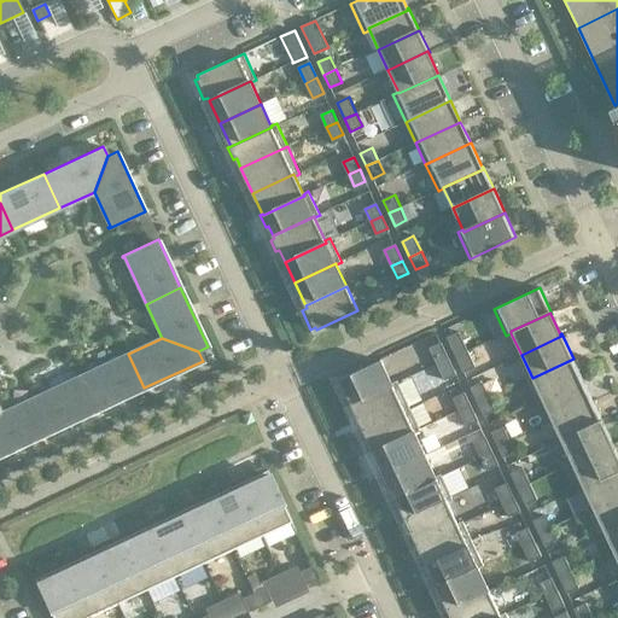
[(450,344),(456,356),(467,351),(461,338),(450,344)]
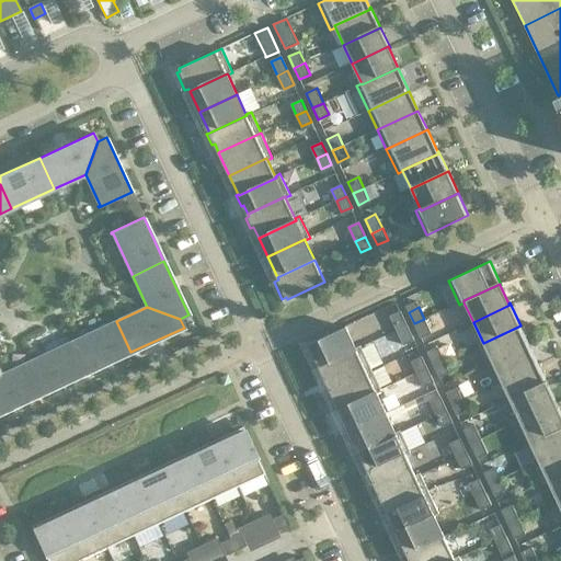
[(390,317),(397,330),(407,325),(400,311),(390,317)]
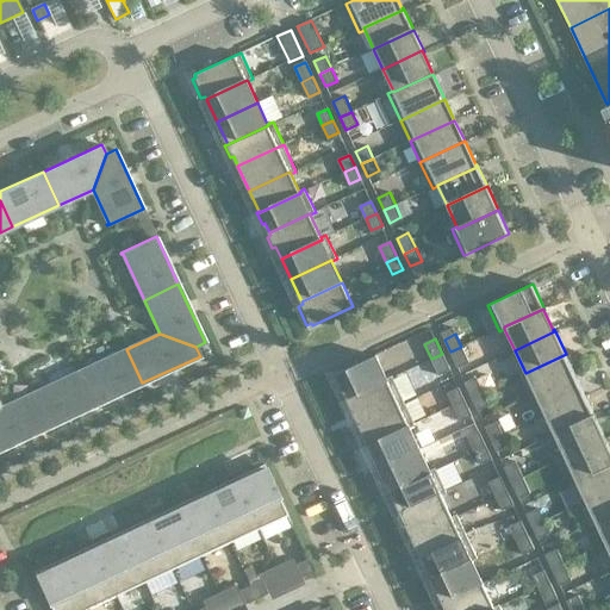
[(470,362),(461,347),(450,352),(458,368),(470,362)]
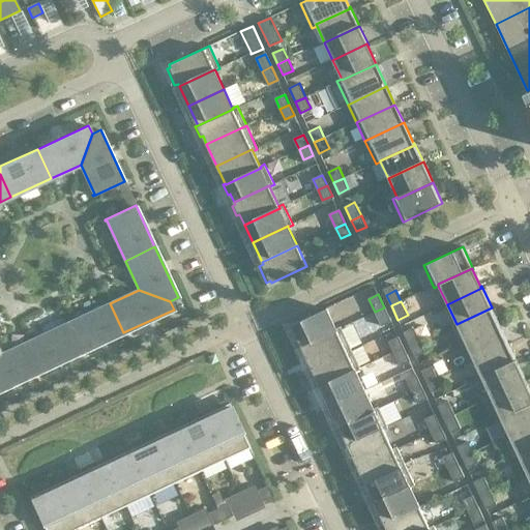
[(123,332),(110,303),(69,322),(83,352),(123,332)]
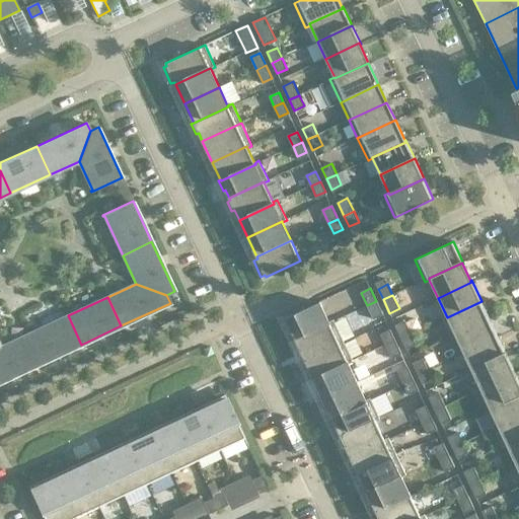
[(381,311),(376,301),(367,305),(372,315),(381,311)]
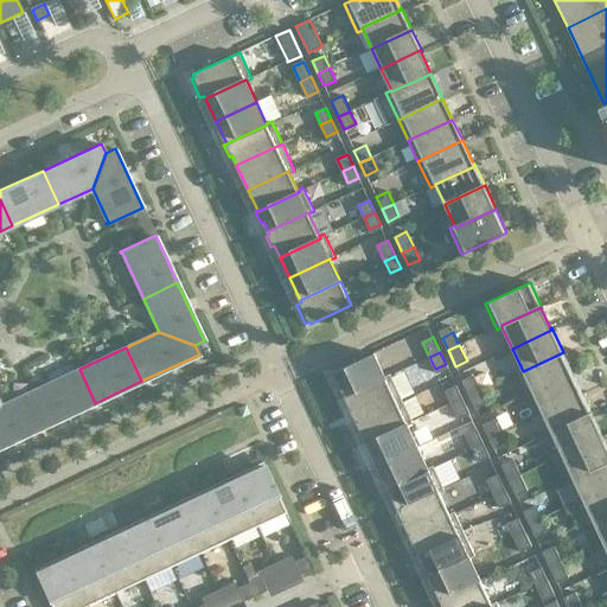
[(573,372),(563,352),(523,371),(532,391),(573,372)]
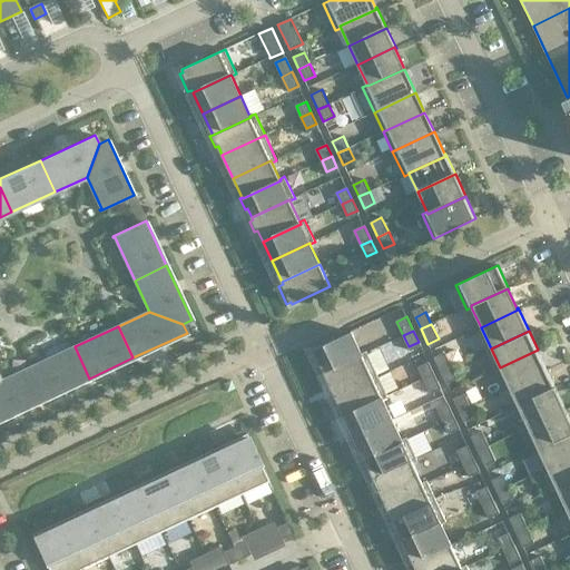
[(321,366),(324,373),(362,355),(361,354),(352,332),(321,346),(320,344),(308,350),(316,367),(321,366)]
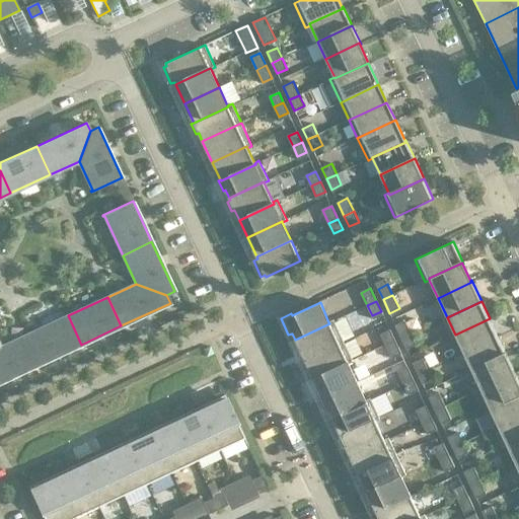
[(81,345),(68,315),(28,335),(42,363),(81,345)]
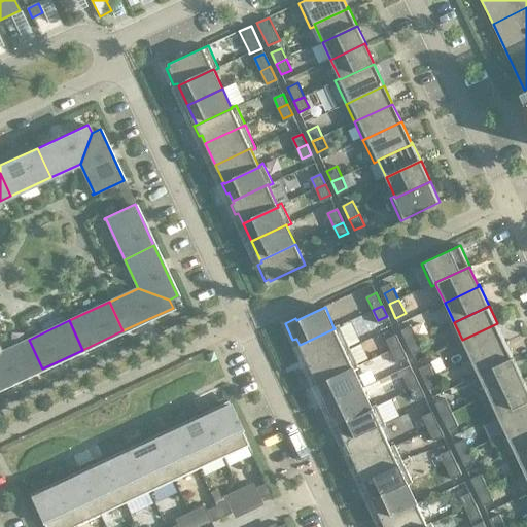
[(505,342),(497,323),(462,340),(470,357),(505,342)]
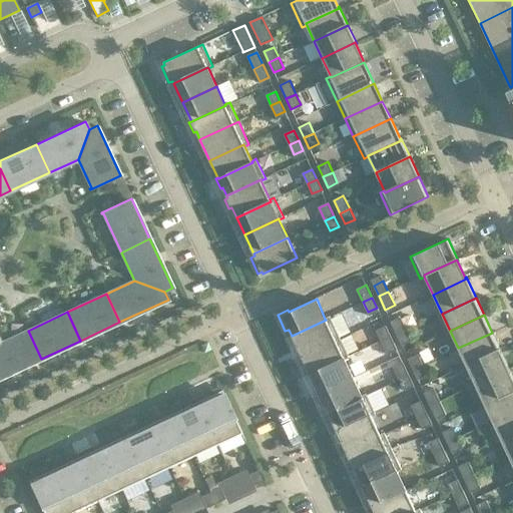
[(341,339),(330,316),(325,319),(326,320),(292,336),(302,357),(341,339)]
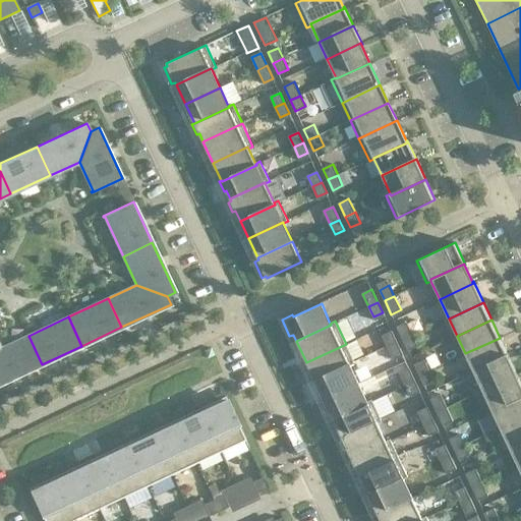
[(397,327),(403,340),(413,336),(406,322),(397,327)]
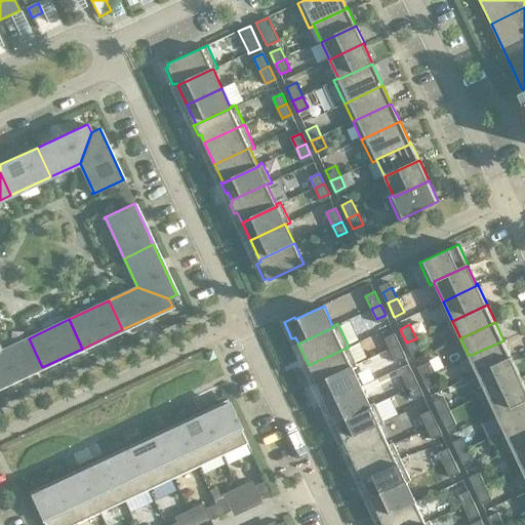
[(386,338),(391,349),(400,345),(395,334),(386,338)]
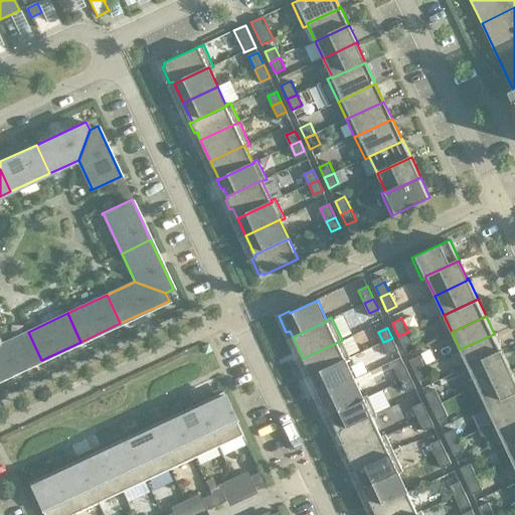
[(0,379),(41,360),(28,332),(0,344),(0,379)]
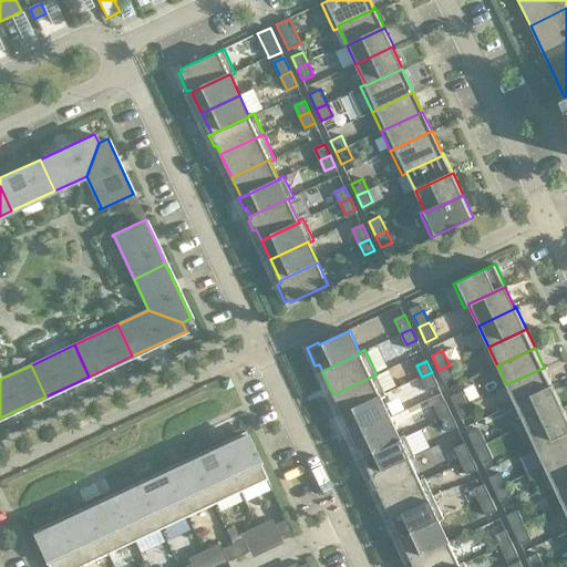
[(455,377),(450,366),(439,370),(444,382),(455,377)]
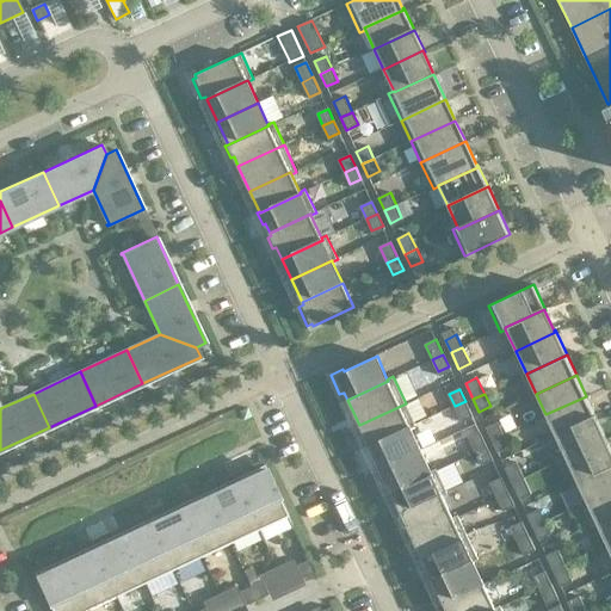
[(596,417),(586,396),(545,414),(555,436),(596,417)]
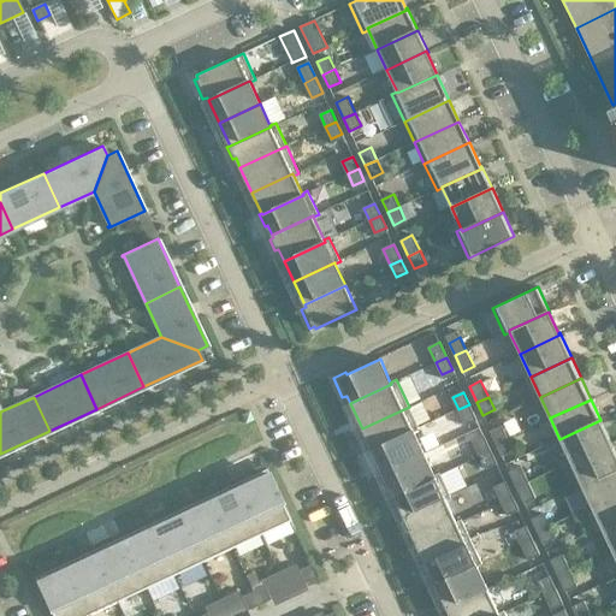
[(477,420),(469,404),(458,409),(465,425),(477,420)]
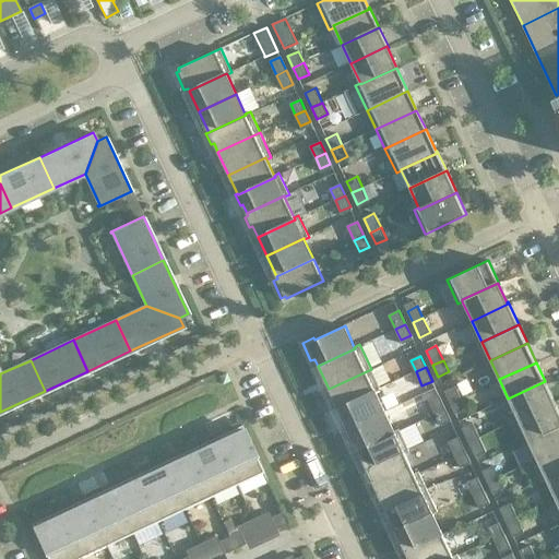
[(380,390),(371,369),(329,389),(337,408),(375,391),(376,392),(380,390)]
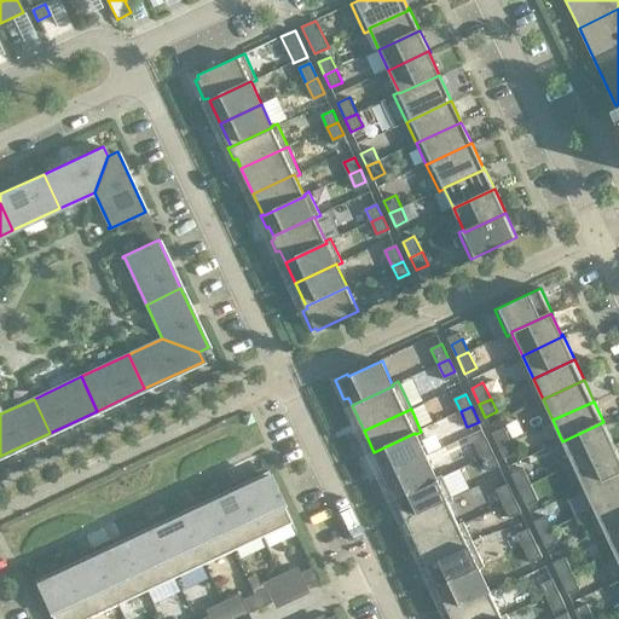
[(614,445),(603,422),(562,441),(573,464),(614,445)]
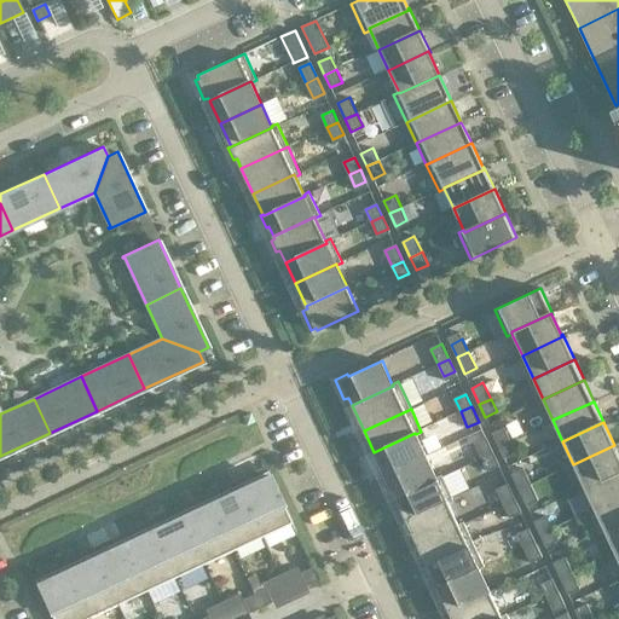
[(492,433),(498,446),(510,440),(504,427),(492,433)]
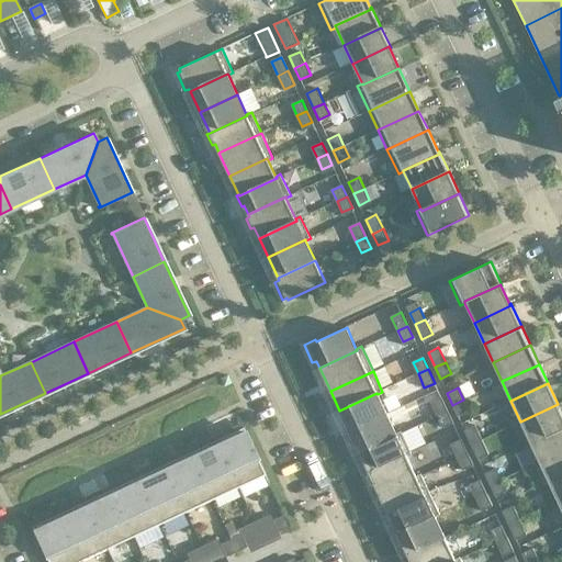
[(377,393),(339,411),(349,431),(386,414),(378,394),(377,393)]
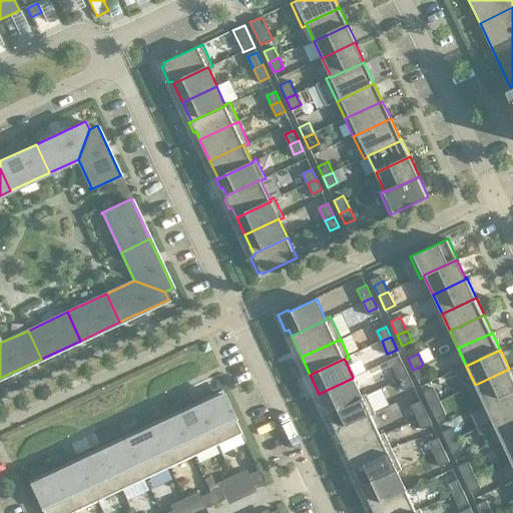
[(394,367),(400,380),(409,376),(403,363),(394,367)]
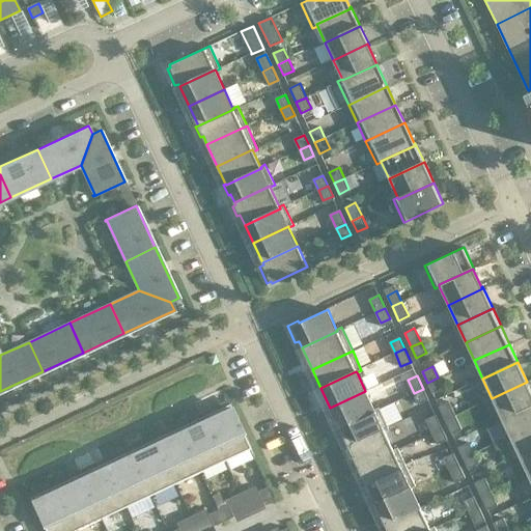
[(443,389),(438,378),(427,383),(432,393),(443,389)]
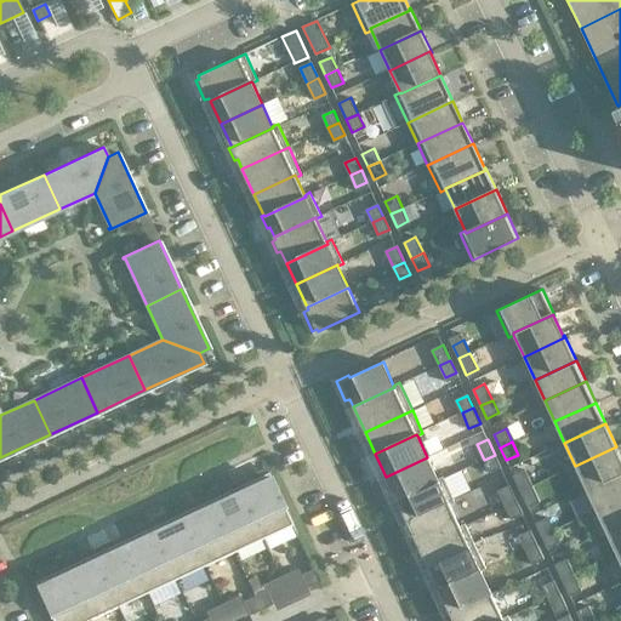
[(620,472),(620,456),(616,446),(575,466),(586,488),(586,489),(620,472)]
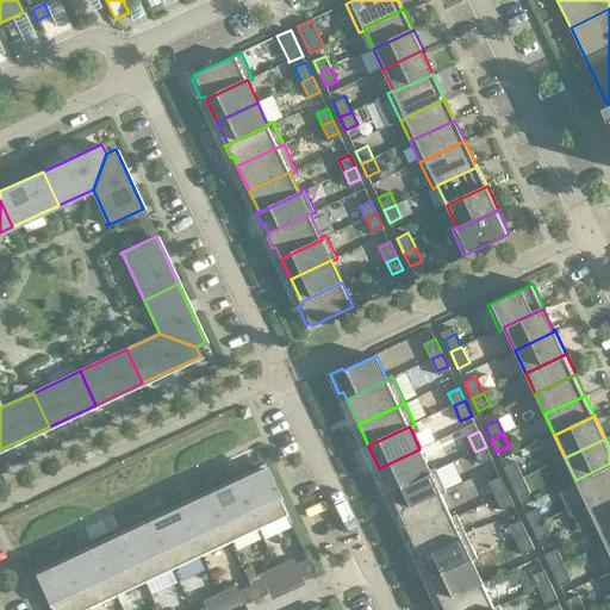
[(491,459),(486,447),(475,452),(480,464),(491,459)]
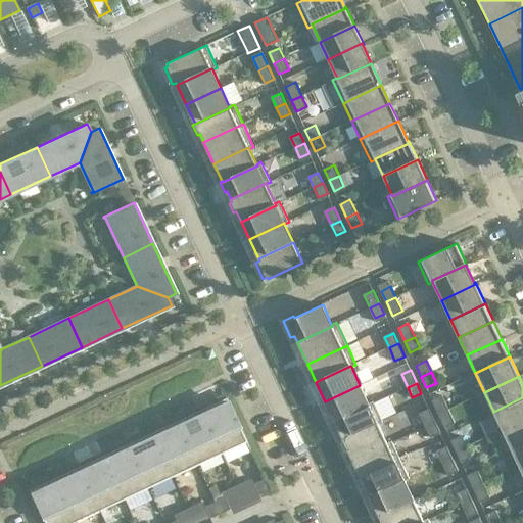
[(369,403),(360,385),(325,401),(334,421),(369,405),(369,403)]
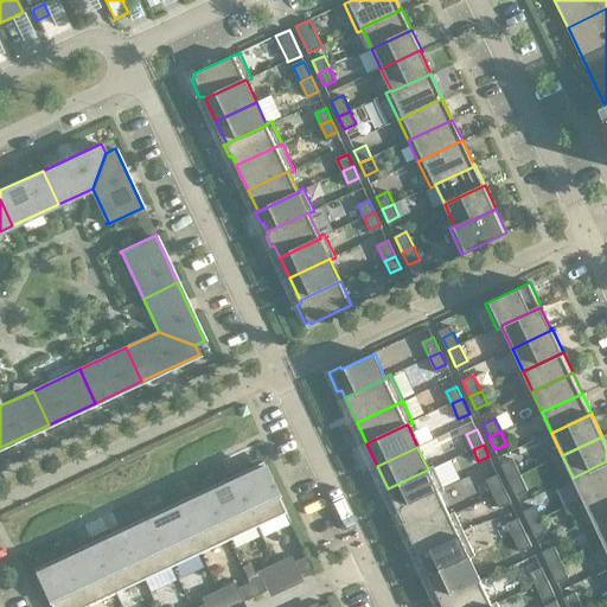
[(286,512),(261,458),(256,460),(259,464),(250,467),(249,464),(231,472),(256,526),(286,512)]
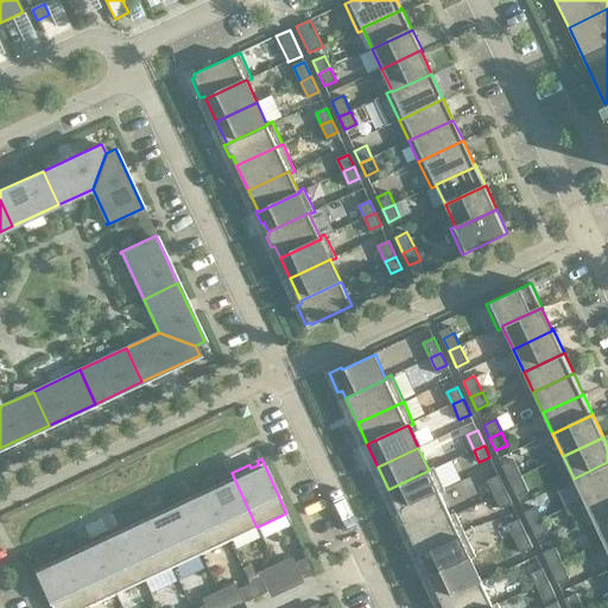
[(513,460),(502,466),(510,481),(521,476),(513,460)]
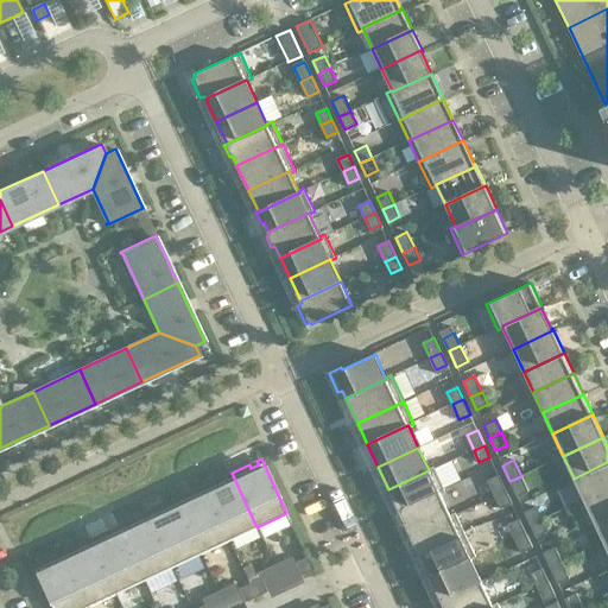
[(607,488),(607,462),(574,479),(574,477),(568,480),(578,502),(607,488)]
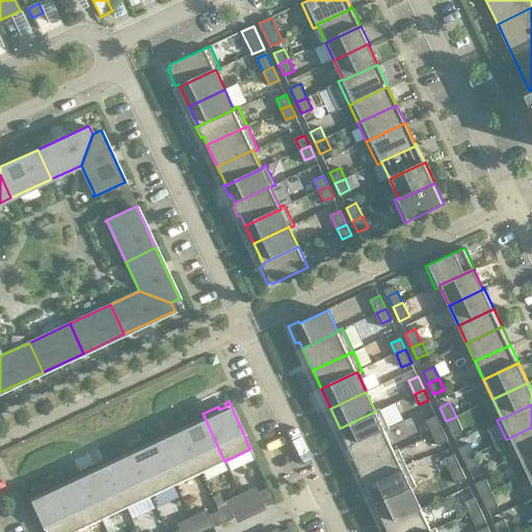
[(389,429),(379,408),(375,410),(375,411),(340,428),(349,446),(383,430),(384,431),(389,429)]
